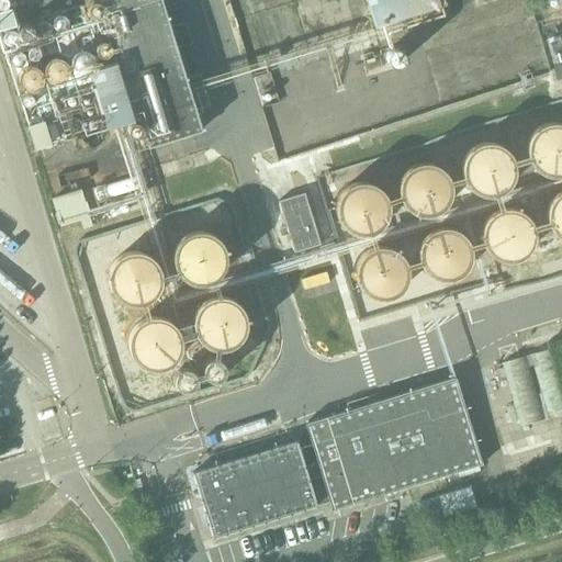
[(109,17),(108,12),(103,0),(96,0),(86,3),(91,22),(109,17)]
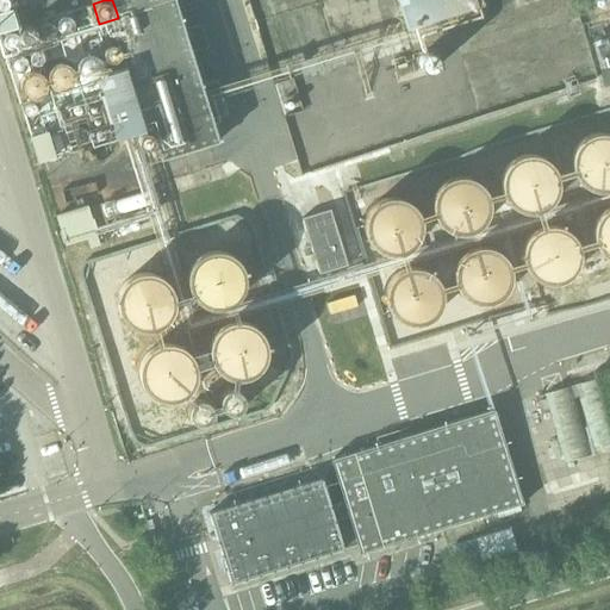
[(218,141),(174,0),(160,0),(117,13),(118,18),(132,63),(151,126),(162,159),(218,141)]
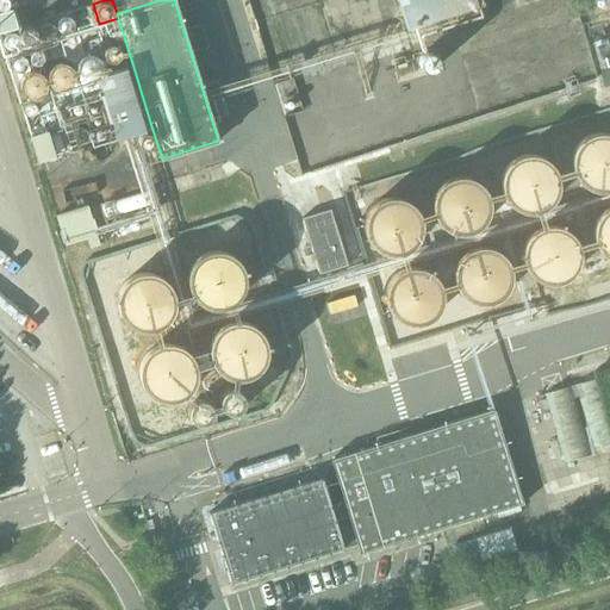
[(397,0),(405,26),(483,2),(480,0),(397,0)]
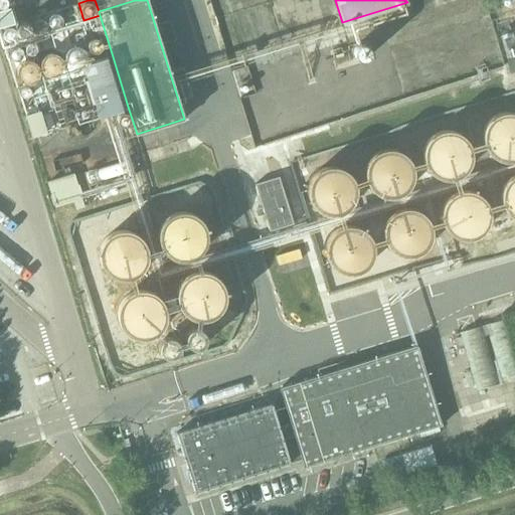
[(0,27),(15,24),(10,7),(0,9),(0,27)]
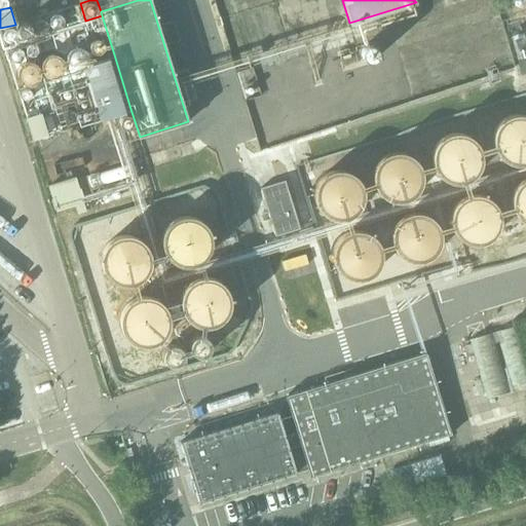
[(35,22),(34,23),(34,25),(34,26),(34,28),(34,29),(35,29),(35,31),(37,32),(38,33),(40,33),(41,33),(43,33),(45,32),(46,32),(47,31),(47,30),(48,28),(48,26),(48,25),(48,24),(47,22),(47,21),(46,20),(45,20),(43,19),(42,19),(41,19),(39,19),(38,19),(37,20),(35,21),(35,22)]
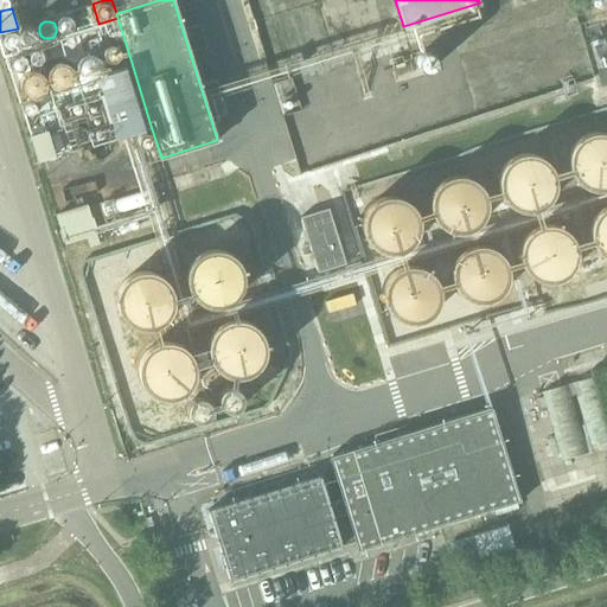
[(26,27),(25,29),(24,30),(23,31),(23,32),(21,33),(21,34),(21,37),(21,38),(21,39),(23,40),(25,43),(26,44),(29,44),(30,44),(32,44),(33,44),(36,43),(37,42),(38,39),(38,38),(39,38),(39,36),(38,33),(38,32),(37,31),(37,30),(34,29),(33,27),(32,27),(30,27),(29,27),(26,27)]
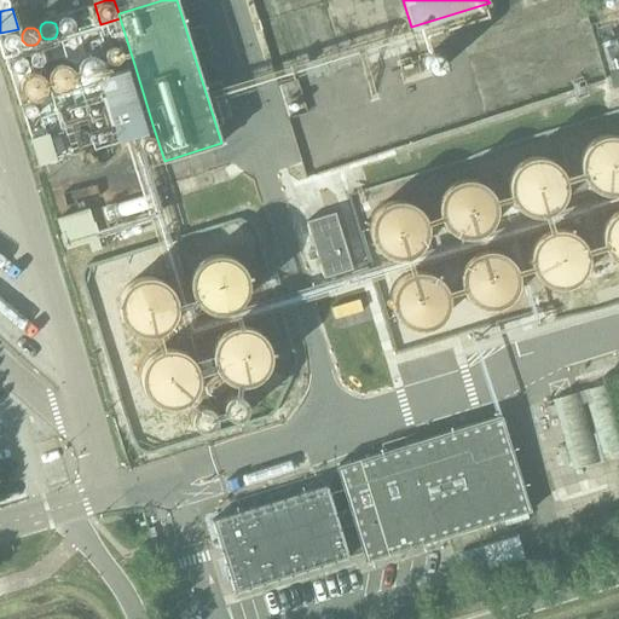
[(17,50),(18,48),(19,47),(21,46),(21,45),(22,42),(22,40),(21,39),(19,36),(18,35),(17,34),(15,33),(13,33),(11,33),(9,34),(7,35),(6,36),(5,38),(4,40),(4,42),(4,44),(4,45),(5,47),(6,48),(9,50),(10,50),(11,51),(13,51),(15,50),(17,50)]
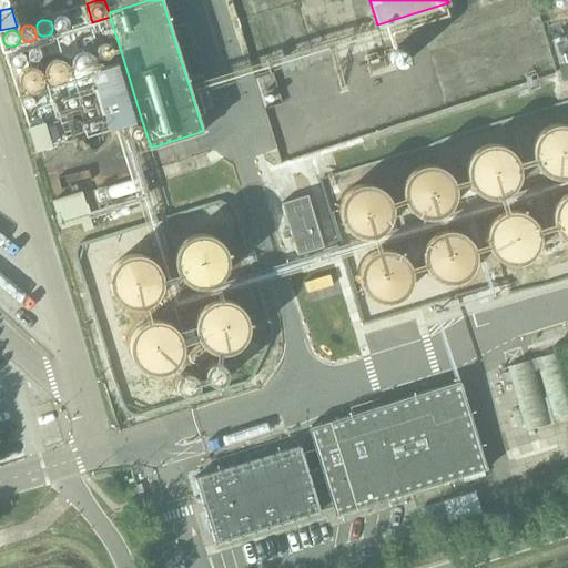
[(98,46),(98,47),(97,48),(98,50),(98,51),(98,52),(99,53),(101,56),(102,56),(103,57),(104,57),(107,57),(109,56),(110,54),(111,54),(112,52),(113,51),(113,49),(113,48),(113,47),(112,44),(112,43),(111,42),(109,41),(108,41),(107,40),(105,40),(103,40),(101,41),(100,42),(99,43),(98,46)]
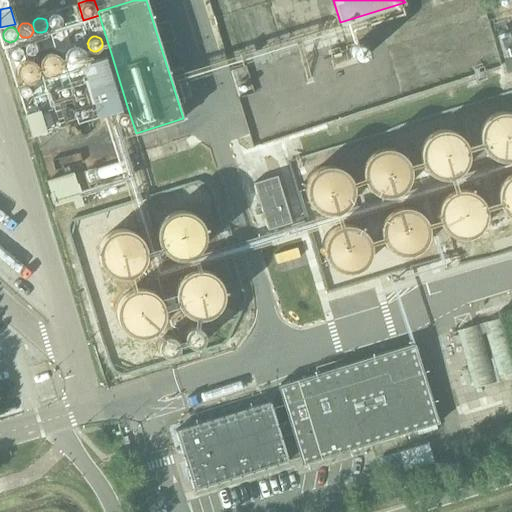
[(40,39),(40,40),(39,41),(39,42),(39,44),(39,45),(39,46),(40,47),(41,49),(42,50),(44,50),(45,50),(46,51),(47,50),(49,50),(51,48),(51,47),(52,46),(52,45),(52,43),(52,41),(51,40),(51,39),(50,38),(49,38),(47,37),(45,37),(44,37),(42,38),(41,38),(40,39)]
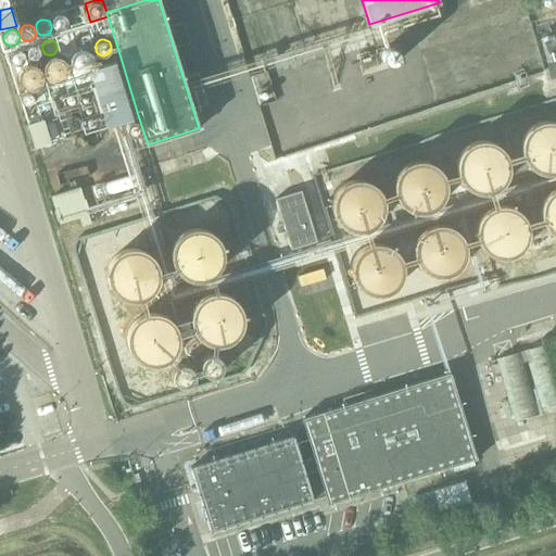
[(27,47),(27,48),(26,50),(26,51),(25,53),(26,54),(27,57),(27,58),(28,59),(30,60),(32,60),(34,60),(35,60),(37,59),(38,58),(39,57),(39,55),(40,53),(40,52),(40,51),(39,50),(39,49),(38,48),(38,47),(36,46),(34,46),(33,46),(30,46),(29,47),(27,47)]
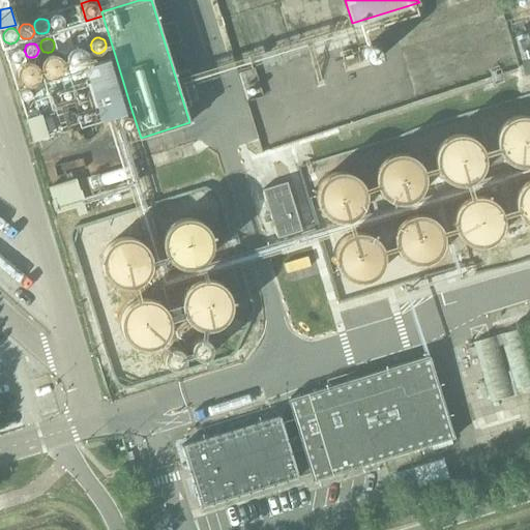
[(15,62),(17,62),(19,62),(21,61),(22,60),(24,58),(24,57),(24,56),(25,55),(25,54),(24,53),(24,52),(24,51),(23,49),(21,48),(19,47),(17,47),(16,47),(13,48),(11,49),(9,50),(9,52),(8,53),(8,54),(8,56),(9,57),(9,58),(10,59),(10,60),(12,61),(15,62)]
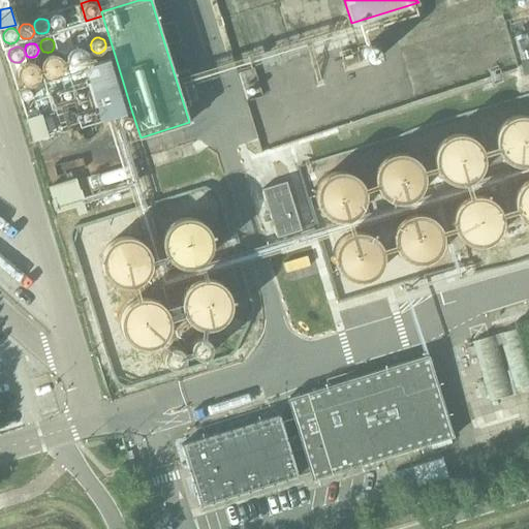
[(67,63),(67,64),(68,65),(69,67),(71,69),(73,70),(75,70),(76,71),(80,71),(83,70),(84,70),(86,69),(87,68),(89,66),(90,64),(91,62),(91,61),(91,59),(91,58),(91,57),(91,55),(90,54),(90,53),(89,52),(88,50),(86,49),(85,48),(83,47),(80,47),(78,47),(74,47),(72,48),(70,50),(68,52),(67,54),(66,56),(66,57),(66,58),(66,60),(66,61),(67,63)]
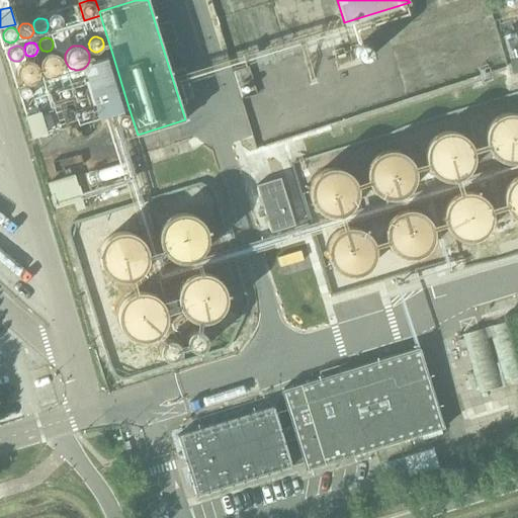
[(66,63),(65,62),(65,60),(64,59),(63,57),(61,55),(60,54),(57,53),(56,53),(53,53),(50,53),(48,54),(47,55),(45,57),(44,57),(42,59),(41,61),(41,63),(40,63),(40,65),(41,67),(39,65),(38,63),(36,62),(35,61),(32,60),(30,60),(29,60),(26,60),(24,61),(22,62),(21,63),(20,64),(19,66),(18,67),(18,68),(17,70),(17,73),(17,74),(18,75),(18,77),(19,78),(20,79),(20,80),(21,80),(22,82),(24,83),(26,83),(27,84),(29,84),(32,84),(34,83),(35,82),(36,82),(38,80),(40,78),(41,76),(41,74),(41,72),(41,71),(41,70),(44,72),(45,74),(46,74),(47,75),(50,77),(52,77),(54,77),(56,77),(58,76),(59,76),(61,75),(62,74),(63,72),(64,71),(65,69),(65,68),(66,66),(66,65),(66,63)]
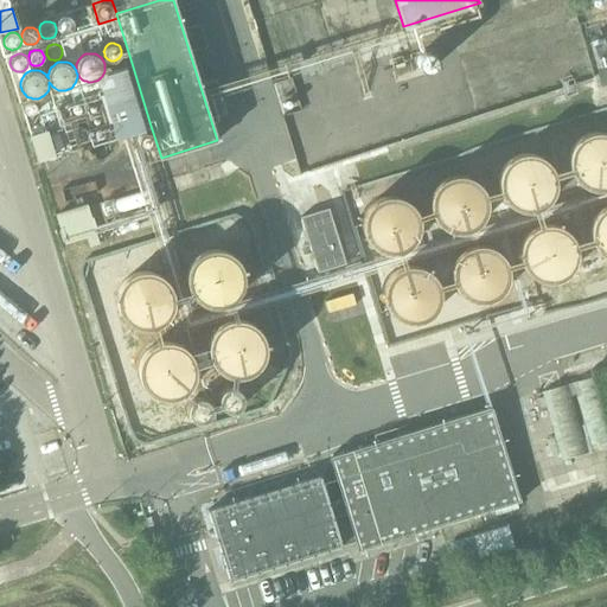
[(151,126),(132,63),(104,72),(100,84),(115,136),(136,129),(146,127),(151,126)]
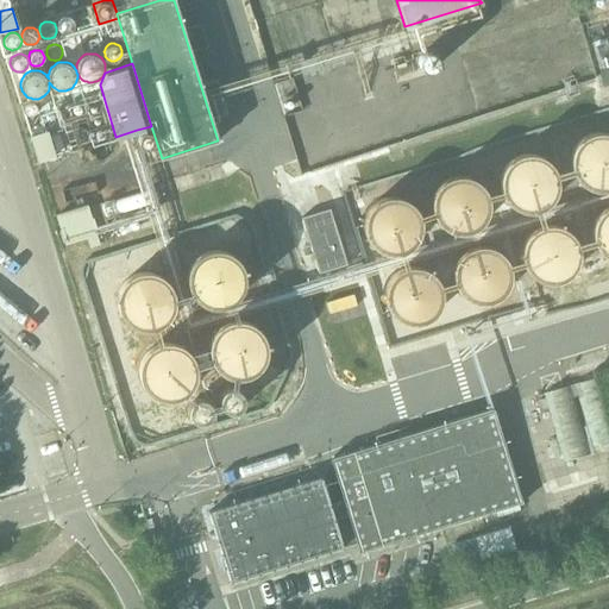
[(88,124),(82,105),(71,108),(77,126),(88,124)]
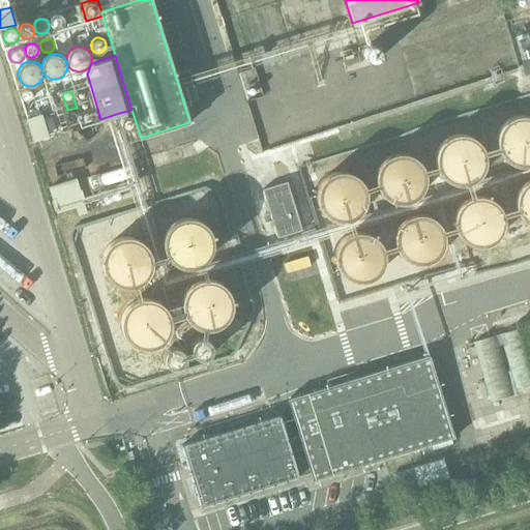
[(137,139),(127,111),(119,113),(128,141),(137,139)]
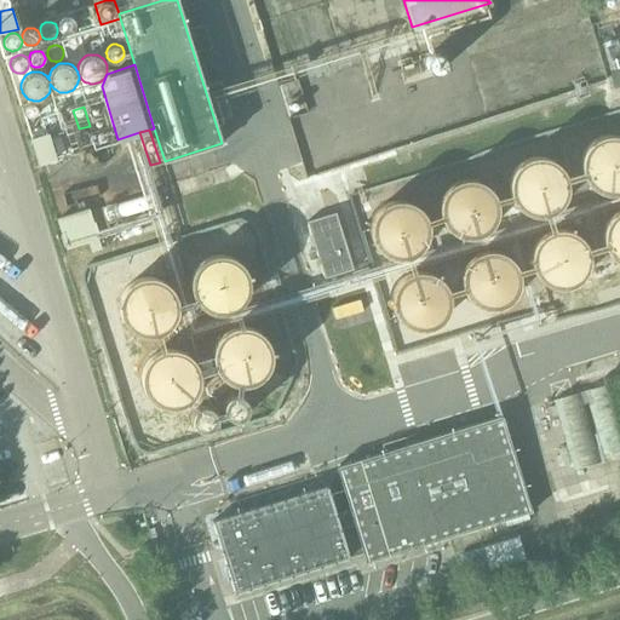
[(619,137),(616,137),(612,136),(608,136),(603,137),(600,139),(596,141),(593,143),(592,144),(591,144),(589,147),(589,148),(586,150),(585,154),(585,156),(584,158),(584,159),(584,162),(584,164),(584,166),(584,167),(584,171),(585,173),(586,176),(589,181),(590,183),(592,184),(596,188),(598,189),(601,190),(604,191),(607,191),(610,191),(614,191),(616,191),(619,190),(619,137)]
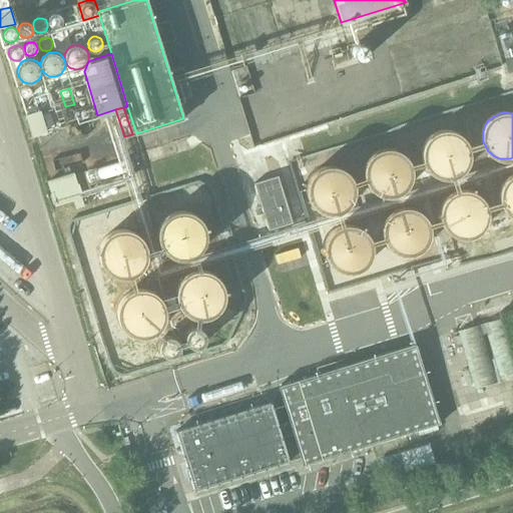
[(438,132),(437,132),(434,134),(433,135),(431,137),(428,139),(426,142),(425,144),(424,147),(424,148),(424,150),(424,153),(424,155),(424,157),(425,160),(425,161),(426,163),(427,165),(428,166),(429,168),(432,171),(435,173),(437,174),(440,175),(442,176),(445,176),(448,176),(451,176),(453,175),(455,175),(458,174),(460,172),(462,171),(464,168),(466,166),(466,165),(467,163),(468,161),(469,159),(469,157),(470,155),(470,154),(470,151),(470,150),(469,149),(469,147),(468,144),(467,142),(466,141),(464,138),(463,137),(462,136),(459,134),(457,132),(453,131),(450,130),(446,130),(443,130),(440,131),(438,132)]
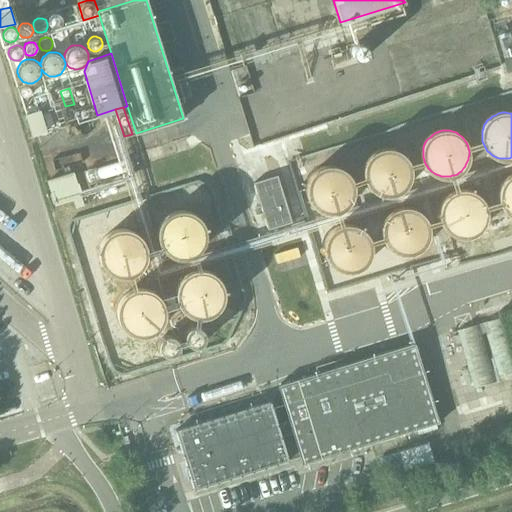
[(374,151),(371,154),(368,157),(366,161),(364,165),(363,169),(363,173),(364,177),(366,181),(368,185),(371,188),(374,191),(378,192),(382,194),(386,194),(391,194),(395,192),(399,190),(402,188),(405,185),(407,181),(409,177),(409,173),(409,169),(409,164),(407,161),(405,157),(402,154),(398,151),(395,149),(391,148),(386,148),(382,148),(378,149),(374,151)]
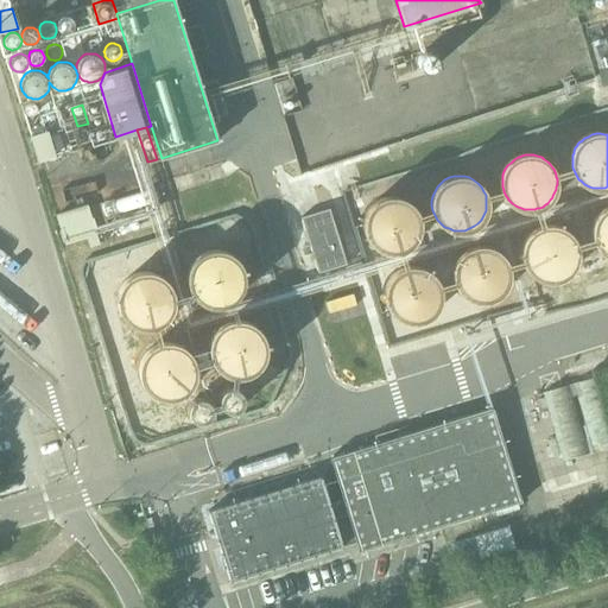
[(374,202),(371,204),(367,208),(363,213),(362,217),(361,222),(361,227),(362,233),(365,236),(367,241),(371,245),(374,248),(379,251),(384,252),(388,252),(394,252),(399,251),(403,248),(407,245),(411,241),(413,236),(415,232),(416,227),(416,222),(415,217),(413,213),(411,208),(407,204),(403,201),(398,200),(393,197),(388,197),(384,197),(379,200),(374,202)]
